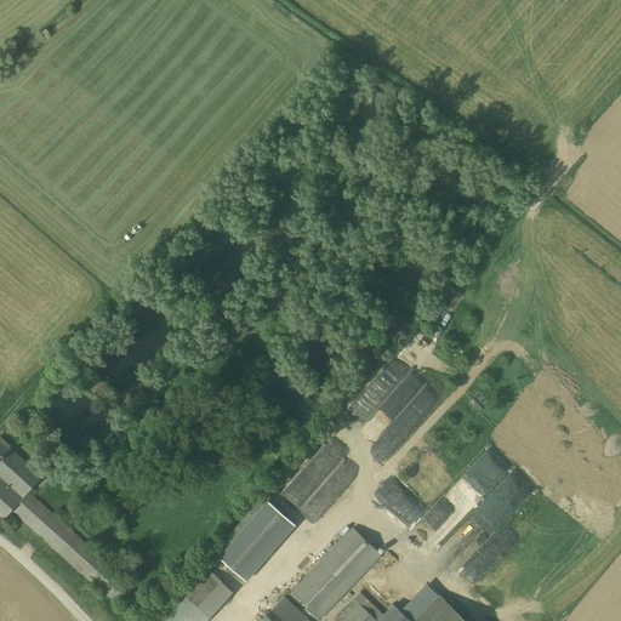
[(427,415),(442,398),(439,389),(397,353),(346,411),(348,419),(360,429),(358,421),(359,420),(358,414),(354,411),(358,406),(359,406),(364,400),(374,399),(380,392),(381,392),(385,388),(387,391),(398,388),(403,392),(405,400),(411,406),(411,408),(417,412),(419,417),(427,415)]
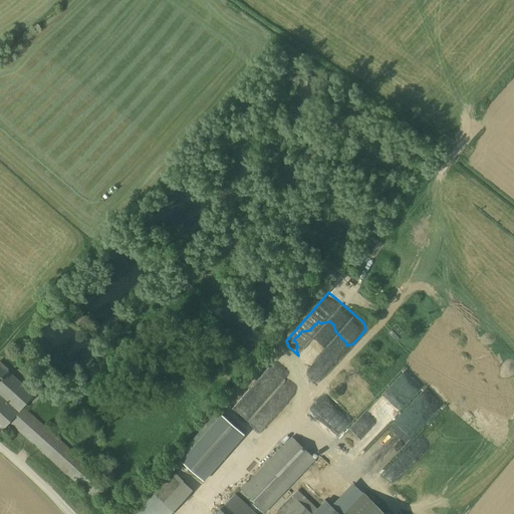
[(0,362),(0,390),(14,374),(7,369),(8,368),(0,362)]
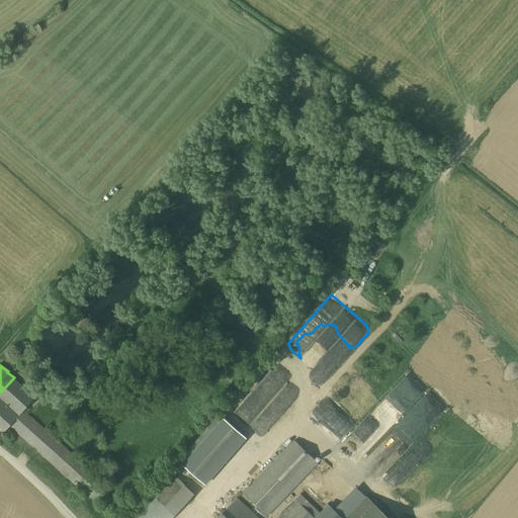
[(397,385),(342,439),(360,456),(363,456),(367,452),(368,452),(379,441),(375,437),(382,437),(386,432),(398,432),(398,420),(416,403),(416,398),(423,398),(419,394),(423,389),(423,382),(417,375),(411,375),(411,380),(402,380),(402,391),(397,385)]
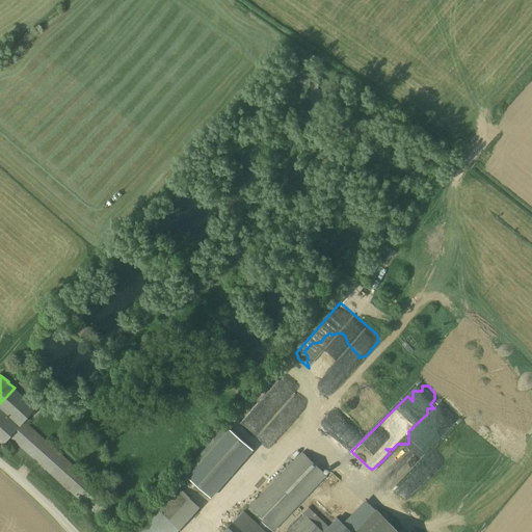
[(15,388),(0,403),(0,442),(4,446),(11,437),(25,422),(37,408),(15,388)]
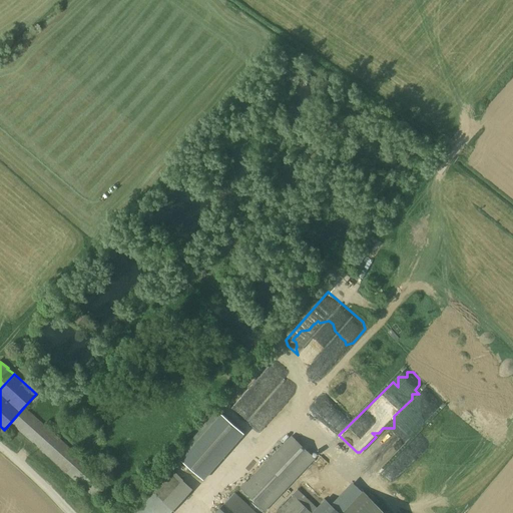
[(235,410),(247,420),(272,390),(259,381),(235,410)]
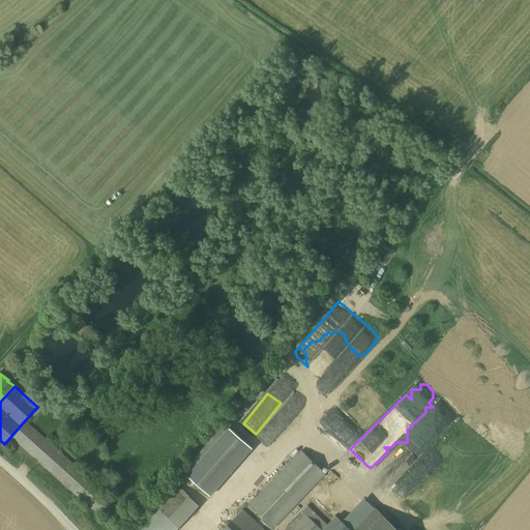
[(86,415),(56,448),(62,454),(92,421),(86,415)]
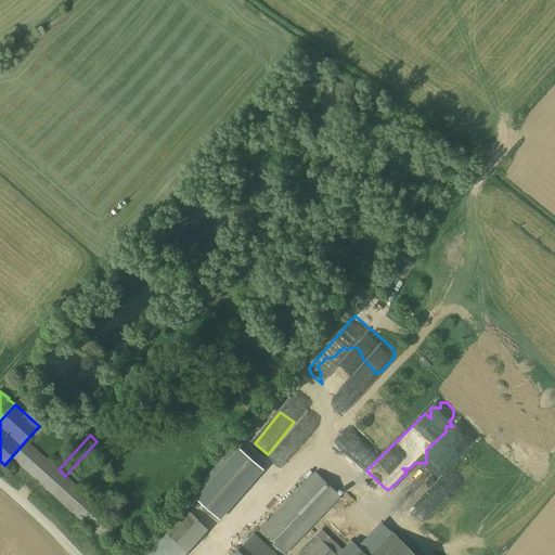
[(59,469),(26,440),(12,456),(120,554),(128,554),(140,543),(138,541),(132,536),(106,513),(65,476),(59,469)]
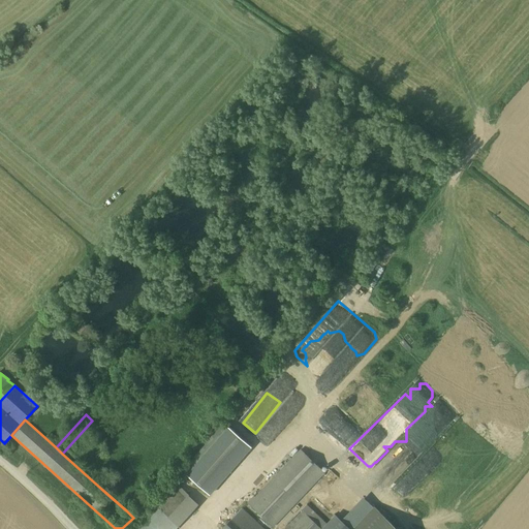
[(196,462),(187,473),(212,494),(253,446),(226,423),(194,460),(196,462)]
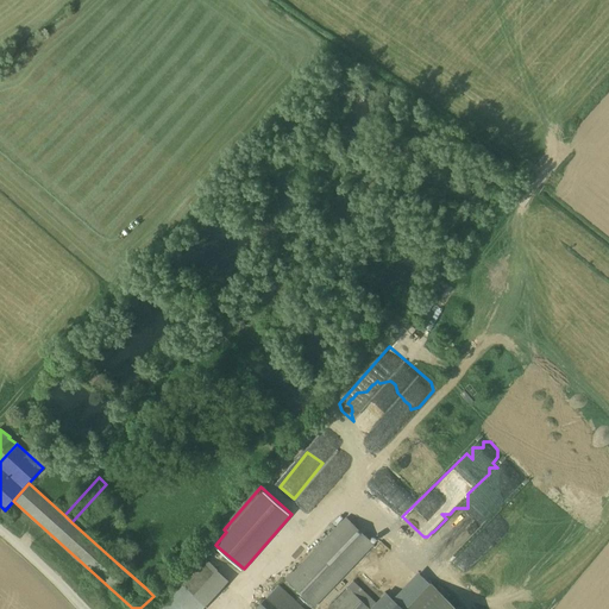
[(346,518),(294,572),(293,571),(286,578),(315,607),(375,545),(346,518)]
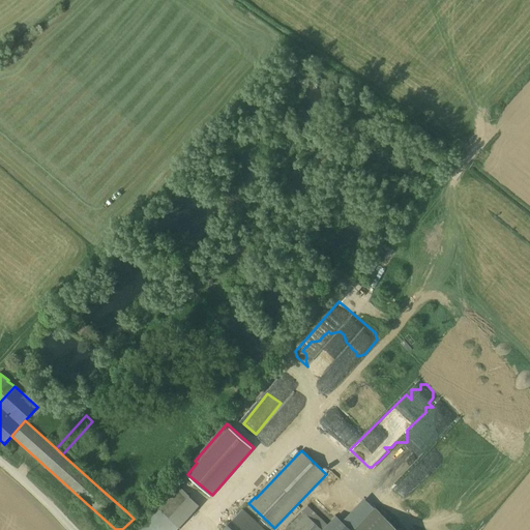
[(151,520),(163,529),(175,529),(199,505),(177,486),(156,507),(159,510),(151,520)]
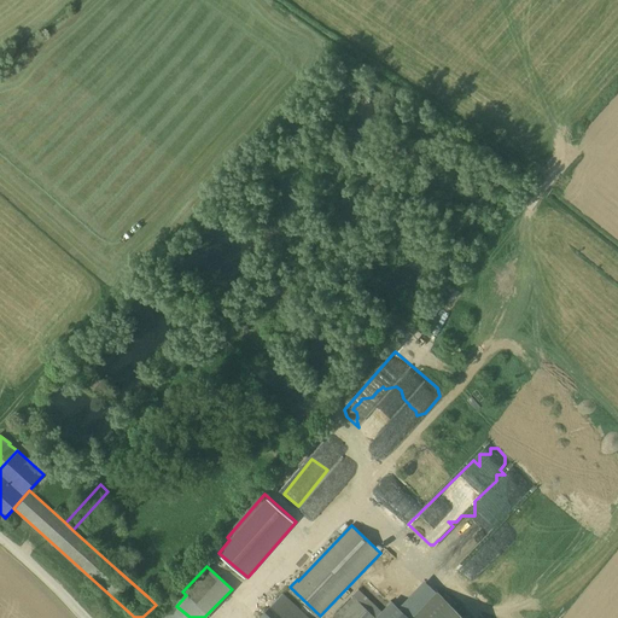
[(161,594),(155,588),(147,596),(153,602),(161,594)]
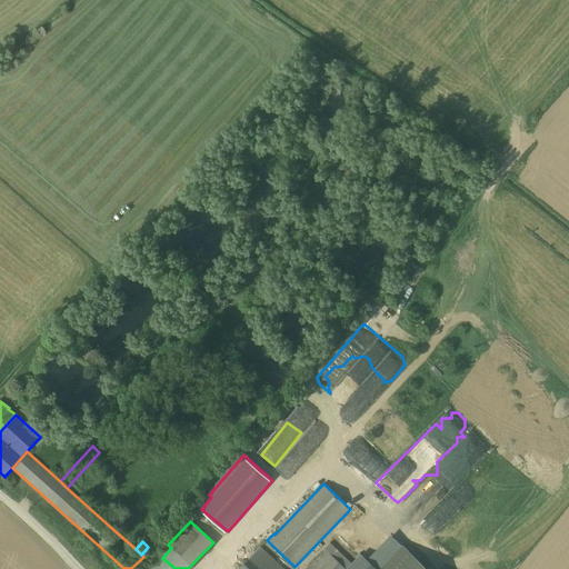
[(427,568),(405,547),(382,568),(427,568)]
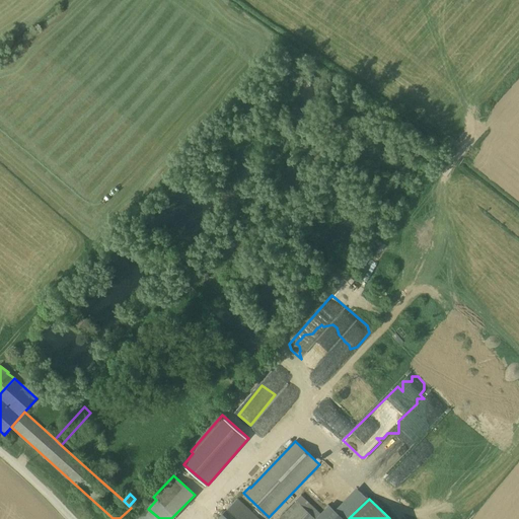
[(254,518),(235,501),(218,518),(254,518)]
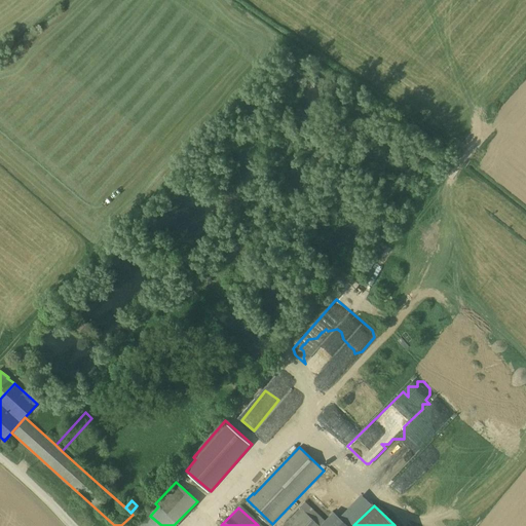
[(321,525),(302,508),(284,525),(321,525)]
